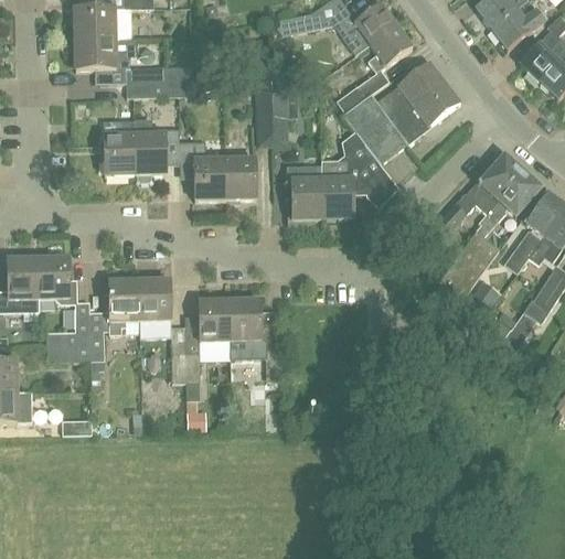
[(74,8),(74,39),(115,38),(114,7),(124,6),(124,8),(153,7),(152,0),(94,0),(95,7),(74,8)]
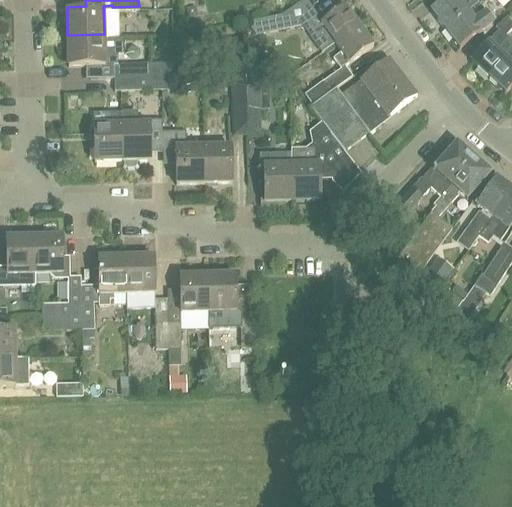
[(322,49),(335,40),(358,23),(344,3),(321,20),(307,0),(295,0),(282,10),(244,17),(254,30),(302,21),(322,49)]
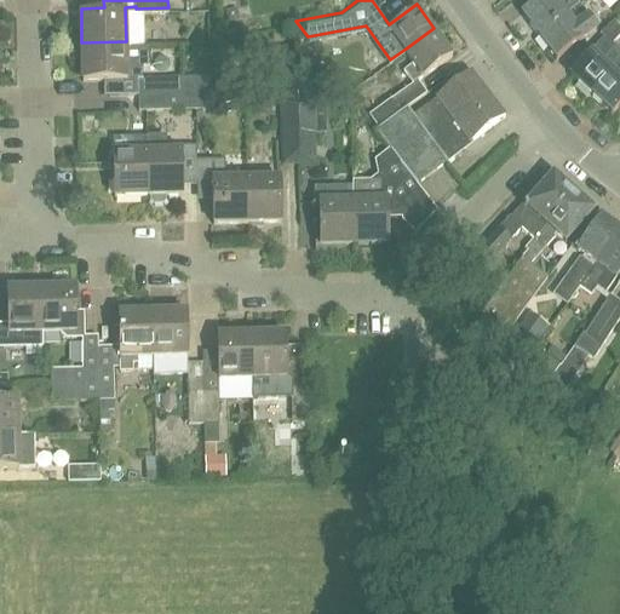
[(532,0),(521,9),(539,32),(567,11),(579,1),(578,0),(532,0)]
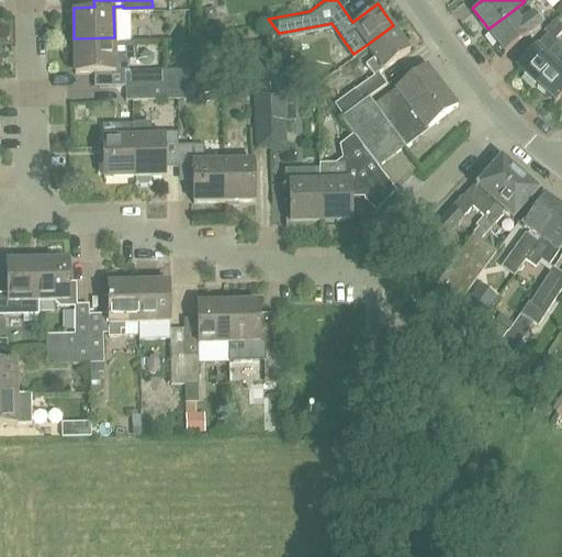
[(525,1),(514,10),(489,29),(504,49),(540,22),(525,1)]
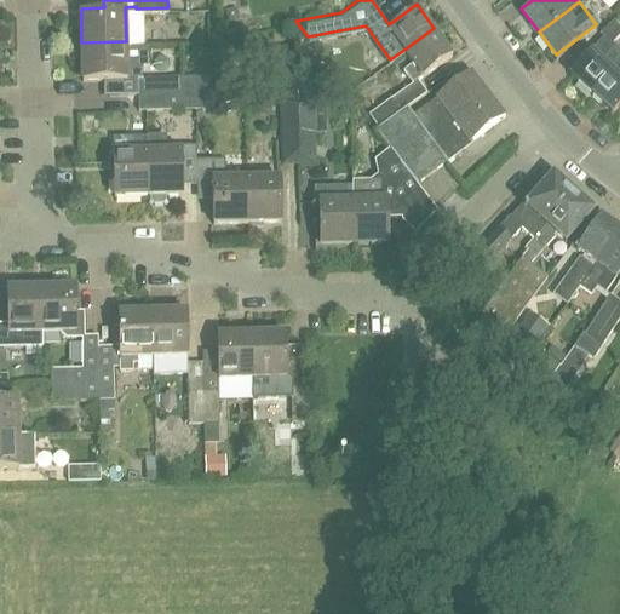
[(569,70),(591,90),(612,67),(619,57),(619,46),(614,41),(612,40),(619,30),(619,22),(615,18),(614,17),(604,26),(596,34),(600,38),(569,70)]
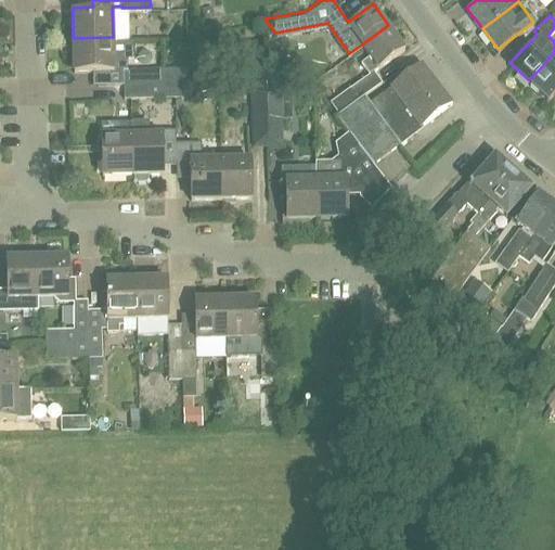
[(363,92),(364,91),(382,79),(374,68),(404,47),(388,25),(363,43),(370,53),(360,60),(369,71),(330,99),(338,111),(363,92)]
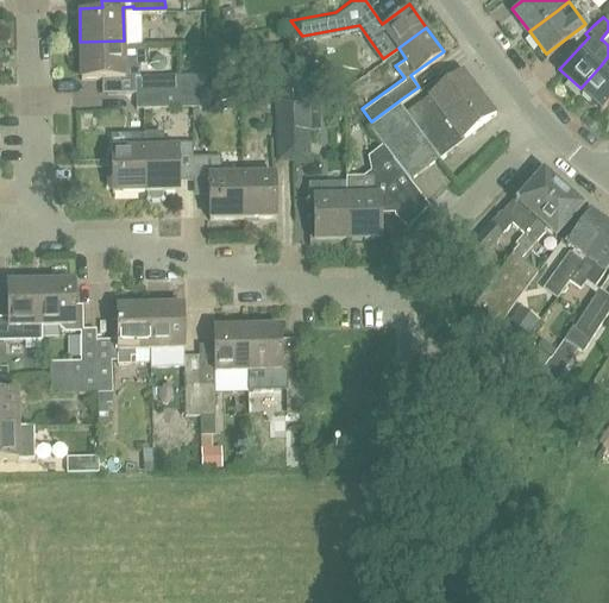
[(176,70),(138,71),(138,58),(146,58),(146,39),(124,41),(80,42),(81,75),(135,73),(136,88),(177,88),(176,70)]
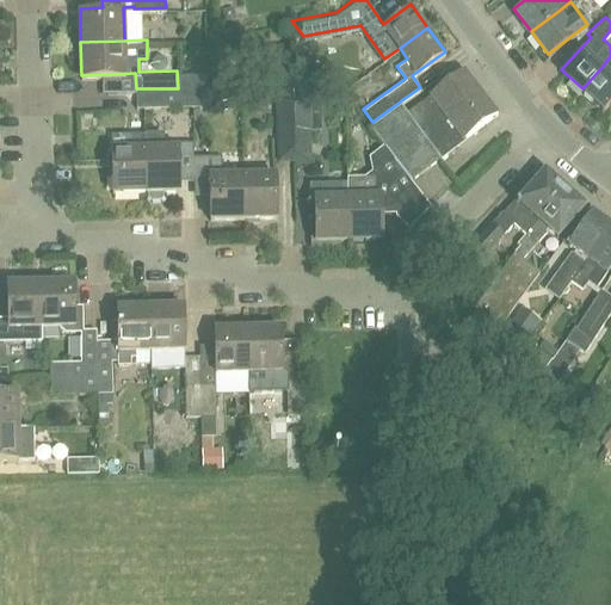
[(283,42),(260,43),(261,68),(283,68),(283,42)]
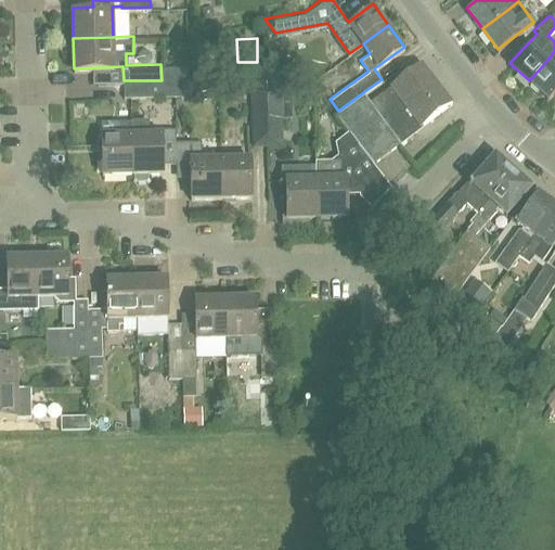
[(554,89),(554,51),(547,60),(529,80),(547,98),(554,89)]
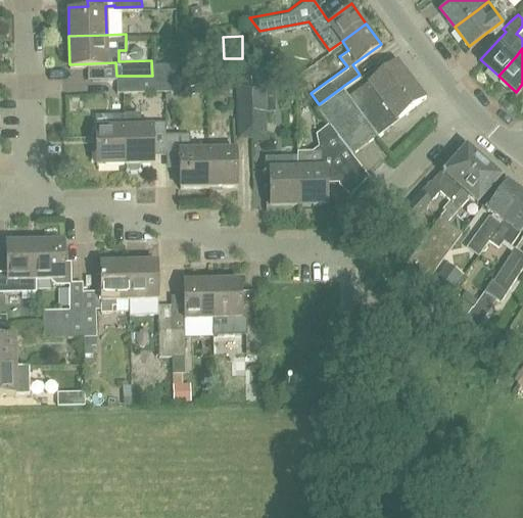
[(393,120),(396,116),(426,95),(397,57),(369,80),(370,81),(349,95),(343,86),(342,87),(376,133),(393,120)]
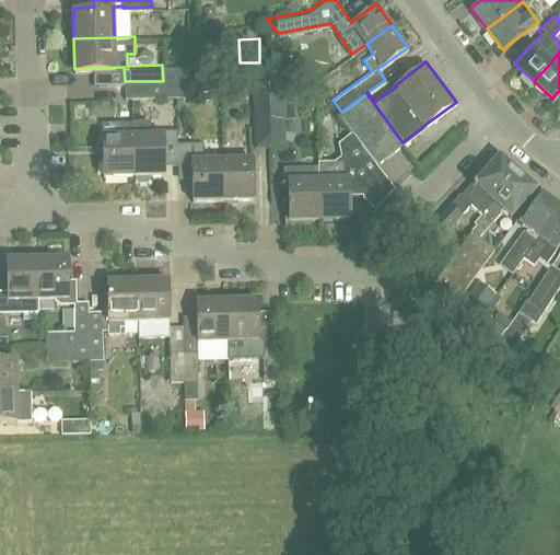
[(175,65),(176,94),(190,94),(189,64),(175,65)]
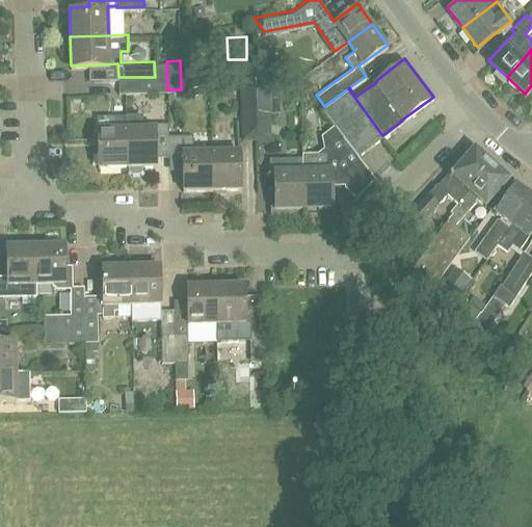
[(154,61),(155,77),(155,89),(167,89),(166,61),(154,61)]
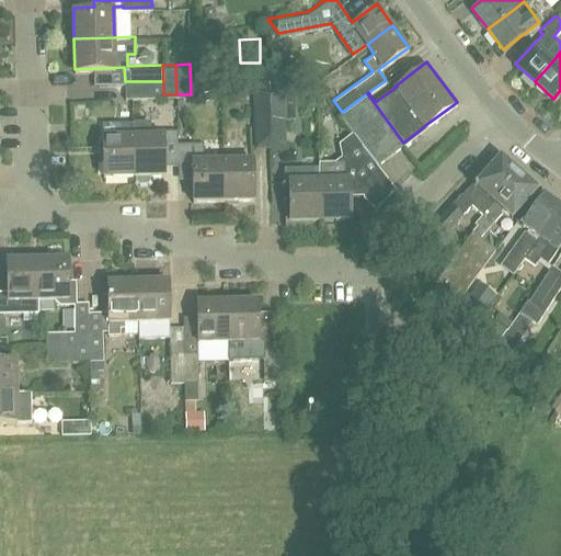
[(163,94),(163,81),(125,81),(125,95),(163,94)]
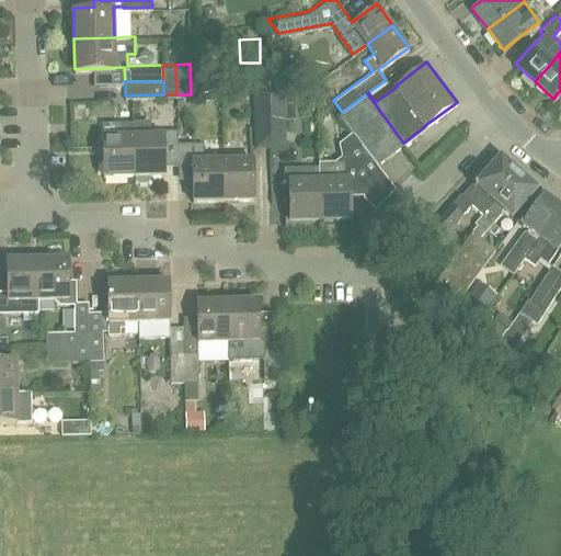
[(270,116),(270,87),(254,87),(255,143),(271,143),(270,116)]
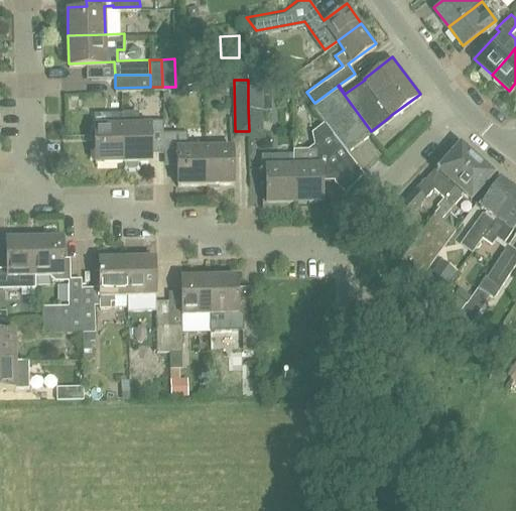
[(248,107),(249,131),(260,131),(260,80),(248,80),(248,107)]
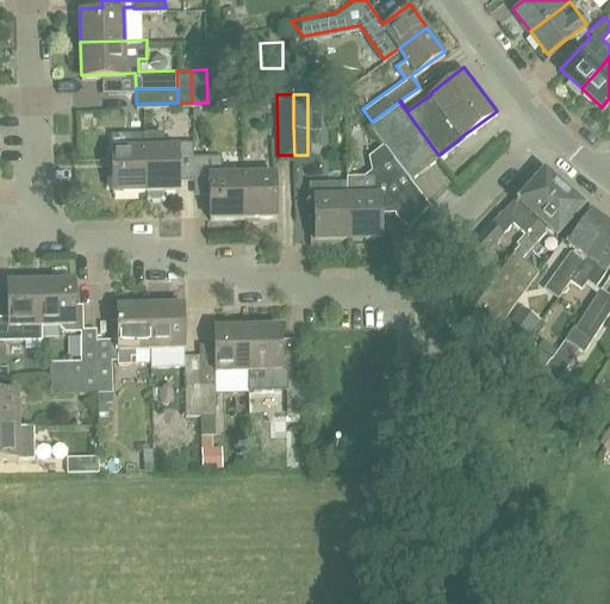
[(369,124),(385,144),(409,176),(439,155),(399,101),(372,122),(369,124)]
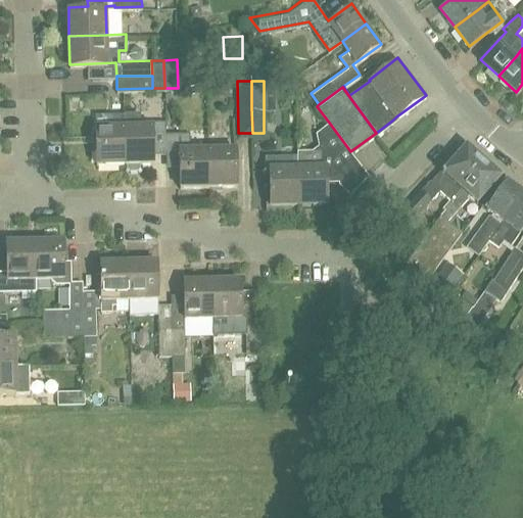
[(124,112),(124,125),(125,161),(127,161),(127,165),(129,168),(136,168),(139,165),(139,161),(152,160),(152,153),(152,124),(151,124),(140,124),(140,110),(124,110),(124,112)]
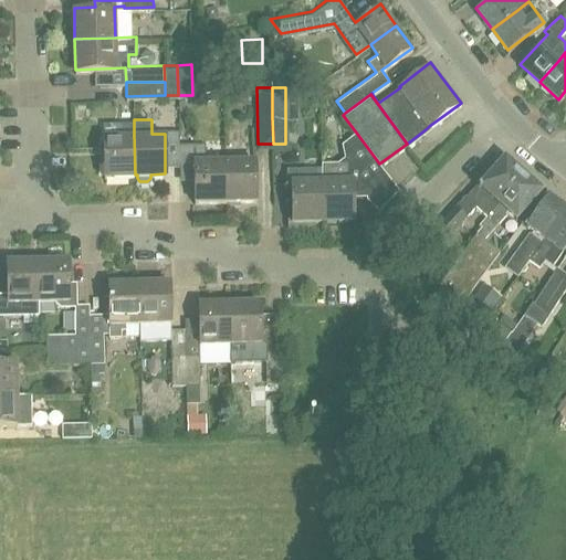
[(103,135),(104,175),(135,175),(134,135),(134,122),(117,122),(117,135),(103,135)]
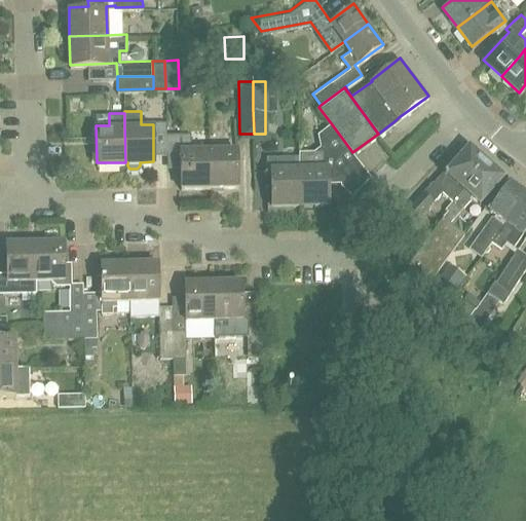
[(313,153),(298,153),(300,203),(328,203),(328,181),(340,181),(340,183),(351,194),(371,176),(352,152),(332,124),(322,133),(324,145),(313,153)]
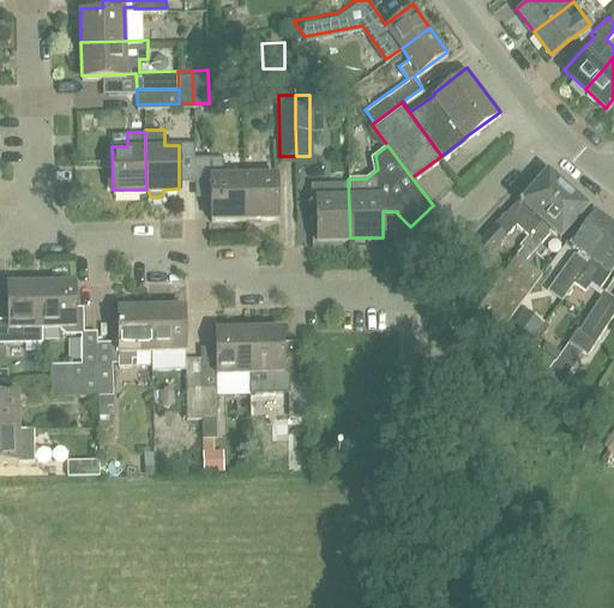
[(211,217),(245,216),(244,172),(227,173),(227,168),(223,168),(222,155),(210,155),(211,217)]
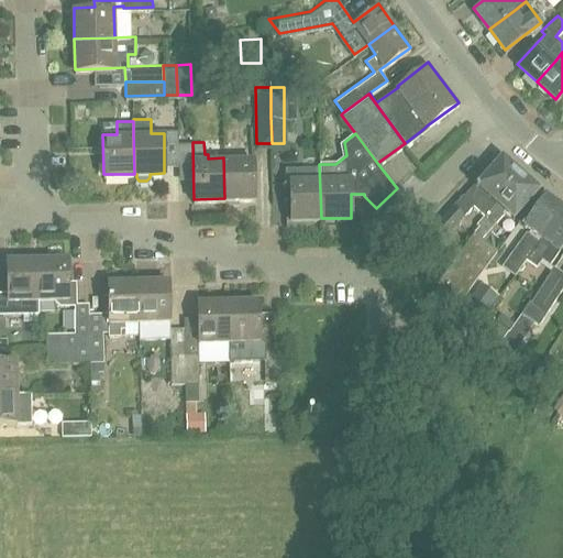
[(474,203),(485,212),(525,171),(505,153),(490,170),(488,167),(464,194),(463,193),(437,223),(448,233),(474,203)]
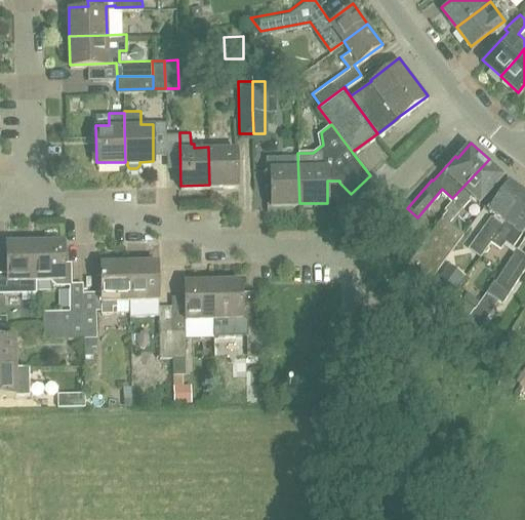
[(237,147),(208,147),(209,185),(238,185),(237,147)]
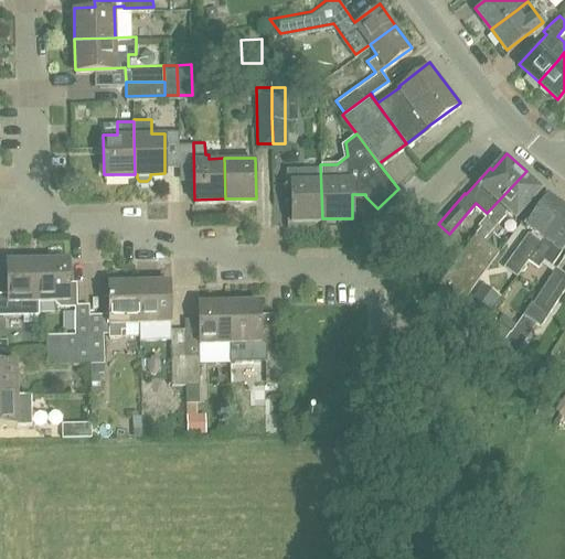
[(313,219),(322,218),(320,164),(286,165),(286,181),(290,181),(290,204),(286,204),(287,225),(313,225),(313,219)]
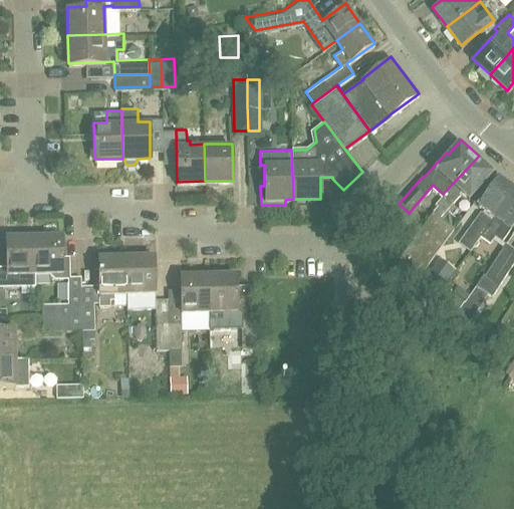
[(491,172),(493,170),(479,156),(443,194),(436,202),(439,204),(389,269),(411,285),(424,267),(455,227),(440,217),(463,191),(469,196),(491,172)]
